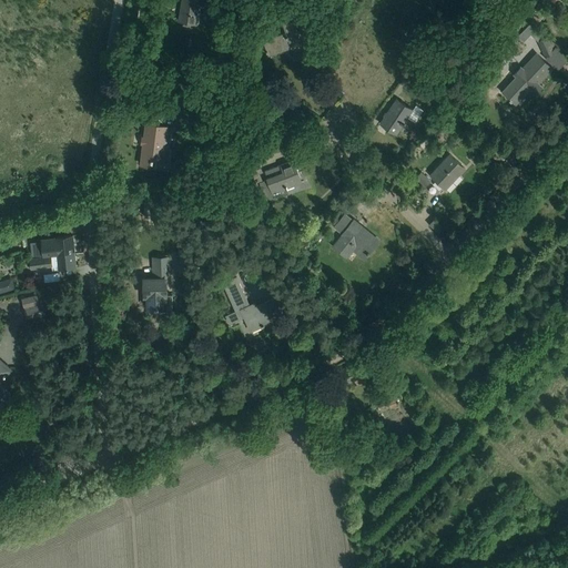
[(219,4),(199,1),(199,0),(182,0),(179,21),(195,23),(198,10),(203,10),(202,16),(216,18),(219,4)]
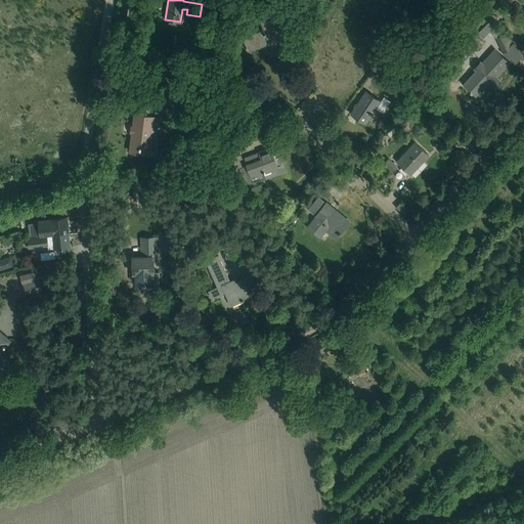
[(275,31),(271,22),(269,15),(259,18),(263,29),(243,37),(248,51),(269,43),(270,48),(280,45),(275,31)]
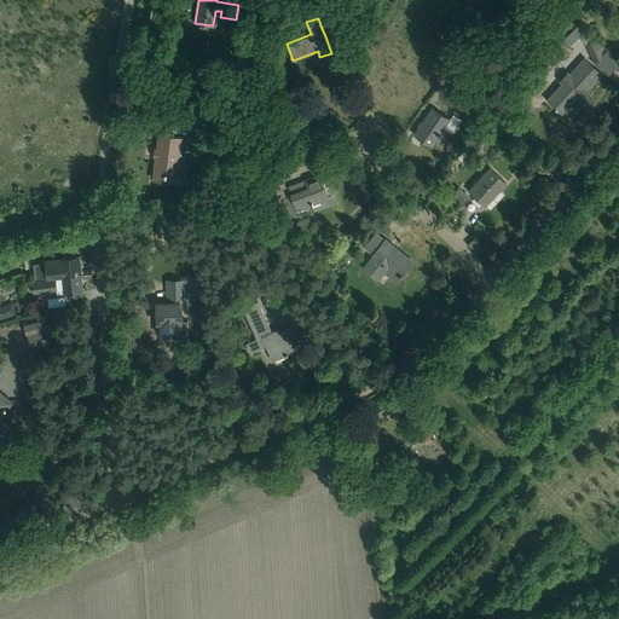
[(578,25),(572,32),(585,44),(591,38),(578,25)]
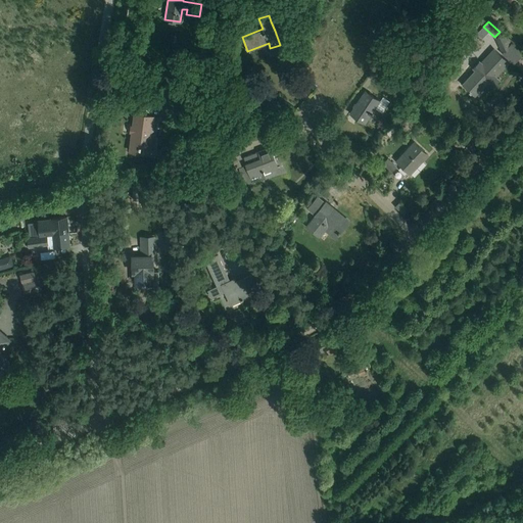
[(504,34),(494,38),(502,53),(511,49),(509,45),(504,34)]
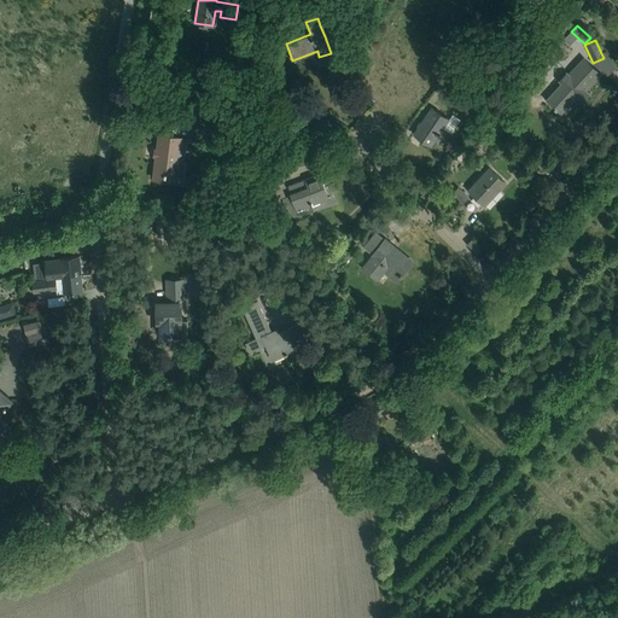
[(354,54),(343,57),(347,66),(356,63),(357,62),(356,59),(355,59),(354,54)]
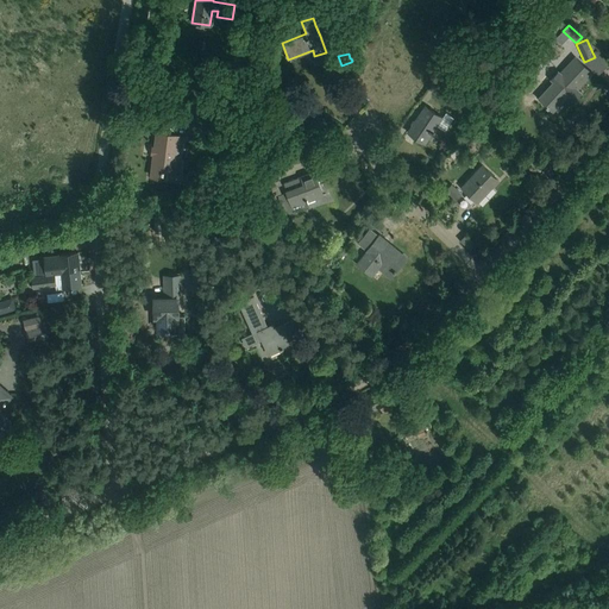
[(444,69),(437,80),(443,83),(450,73),(458,61),(452,57),(444,69)]
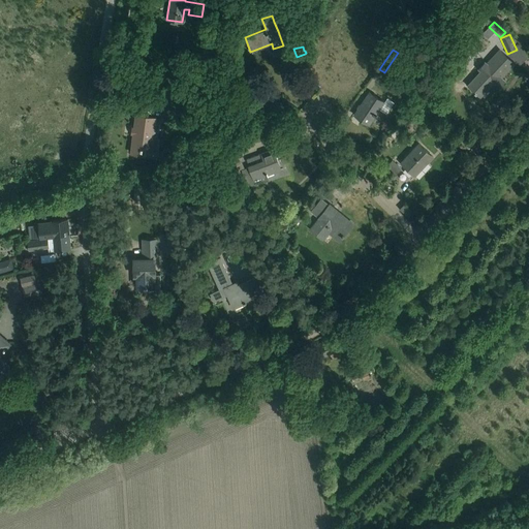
[(476,67),(463,81),(473,90),(480,97),(491,86),(490,85),(493,82),(499,88),(505,81),(502,79),(502,78),(515,64),(500,50),(493,57),(487,64),(485,62),(477,69),(476,67)]
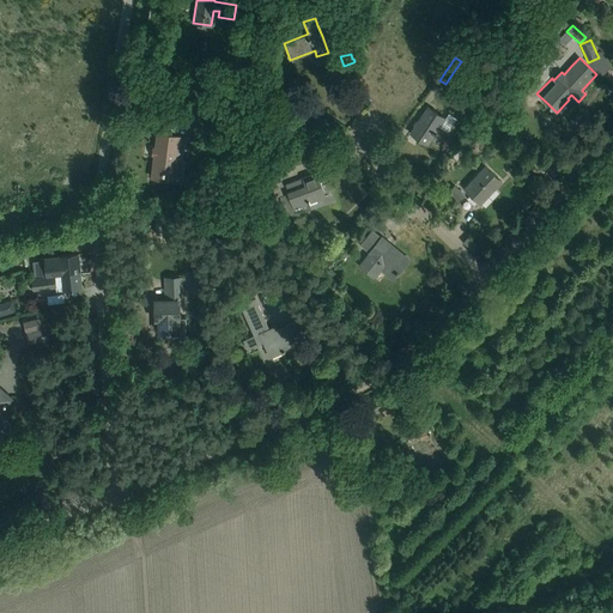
[(417,123),(410,133),(428,145),(434,135),(441,126),(448,132),(456,119),(449,113),(445,119),(428,107),(417,123)]
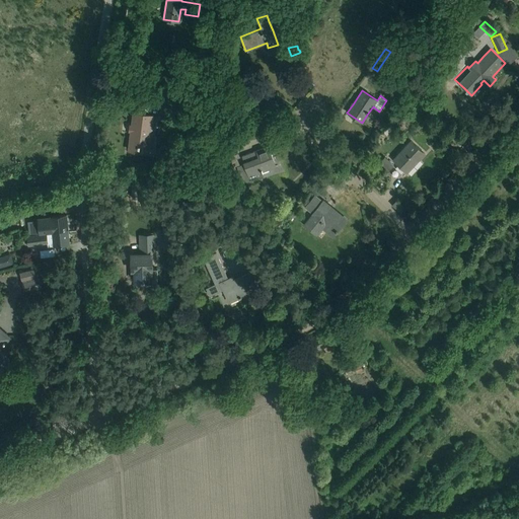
[(417,96),(411,103),(420,112),(426,105),(417,96)]
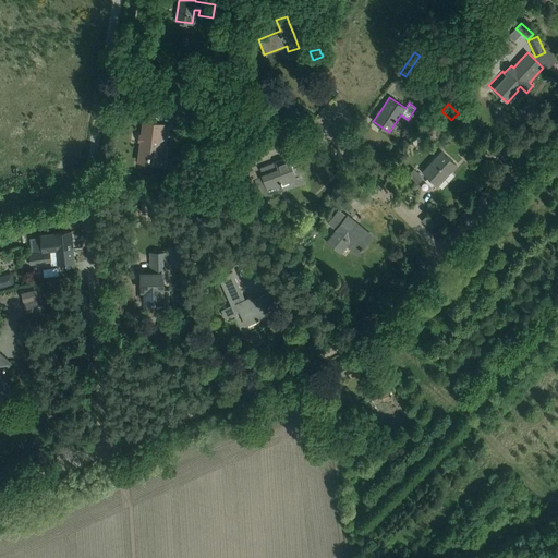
[(164,124),(154,123),(143,122),(138,161),(154,164),(154,165),(159,166),(164,124)]
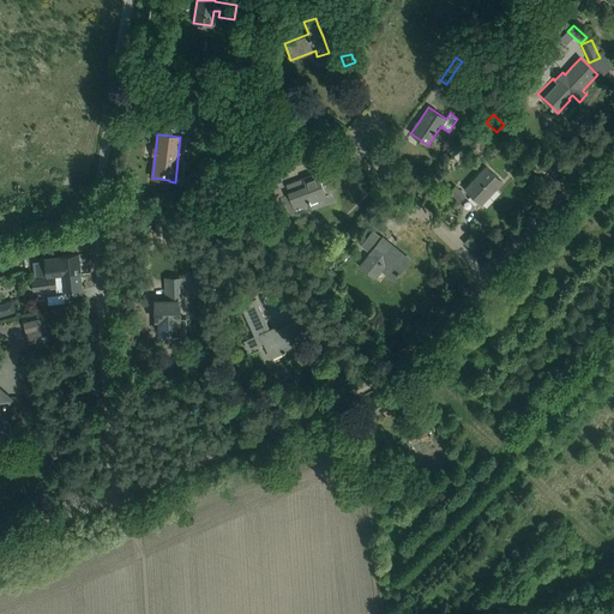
[(215,137),(214,145),(230,148),(230,138),(215,137)]
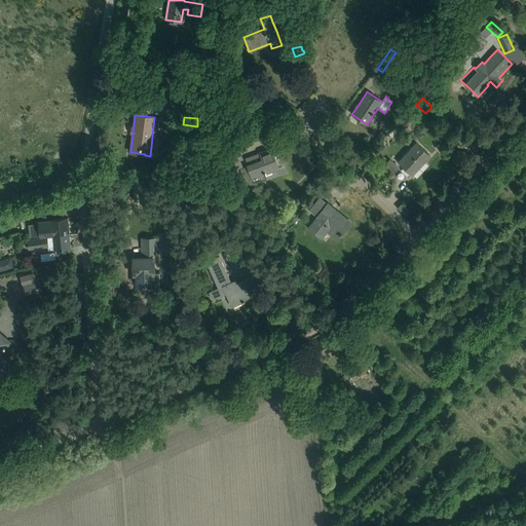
[(416,143),(399,161),(411,174),(421,163),(421,162),(423,160),(425,161),(430,156),(416,143)]
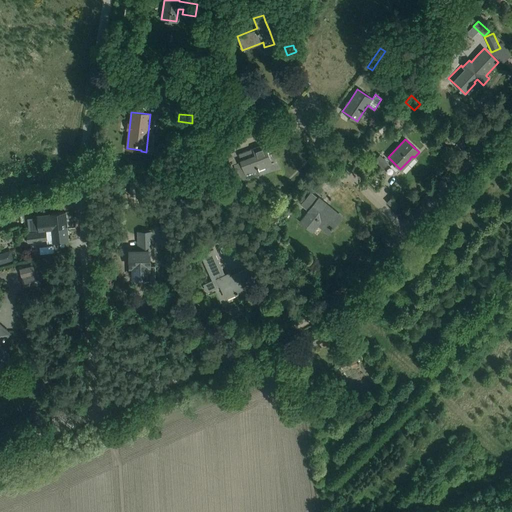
[(233,144),(222,148),(229,165),(234,163),(236,162),(233,156),(237,155),(233,144)]
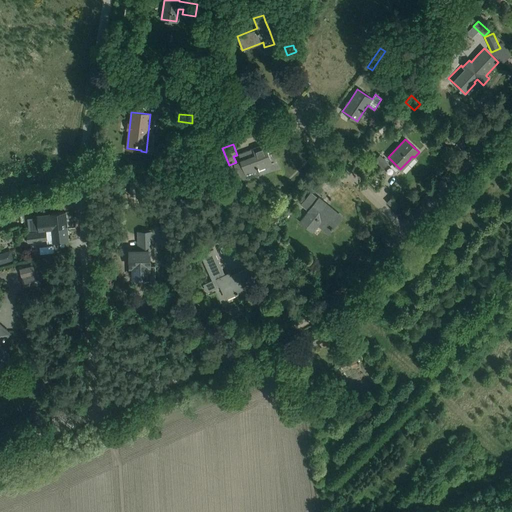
[(236,162),(234,163),(240,178),(246,175),(246,174),(260,169),(269,165),(264,152),(267,151),(264,144),(255,148),(238,154),(241,161),(236,162)]
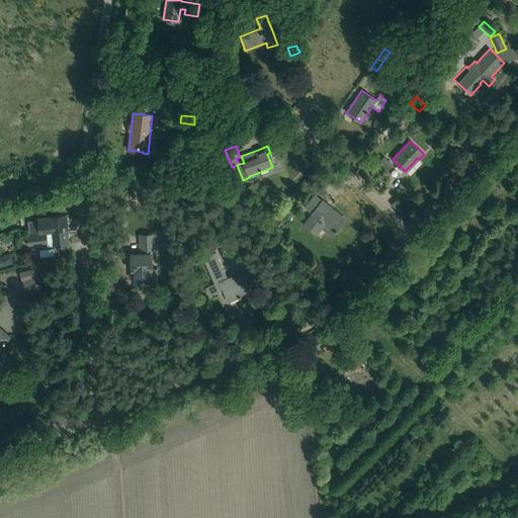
[(387,169),(393,165),(384,157),(379,162),(387,169)]
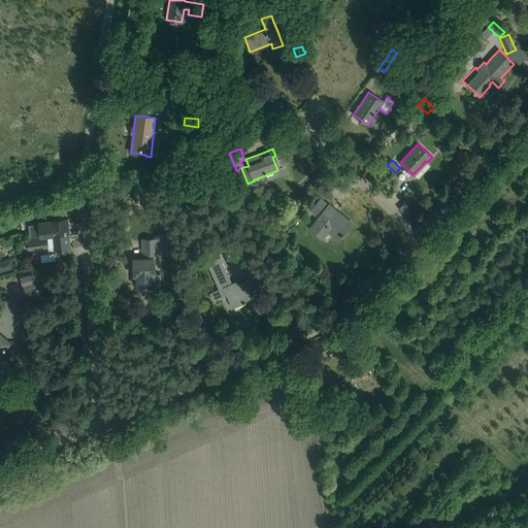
[(337,241),(341,236),(353,224),(338,212),(337,213),(328,206),(329,205),(321,198),(309,210),(319,218),(309,228),(322,238),(327,232),(337,241)]
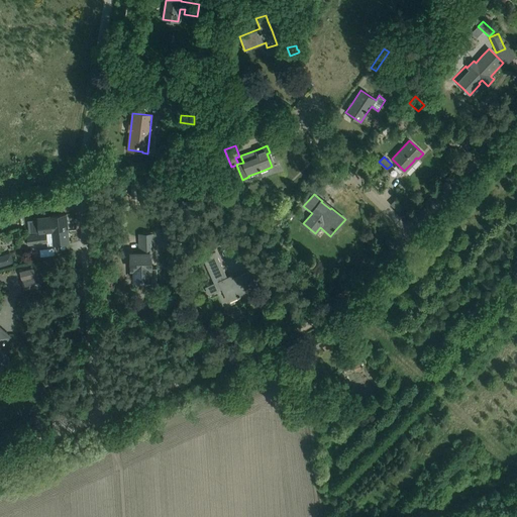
[(52,216),(38,218),(39,232),(44,231),(54,230),(68,229),(66,214),(57,215),(52,215),(52,216)]
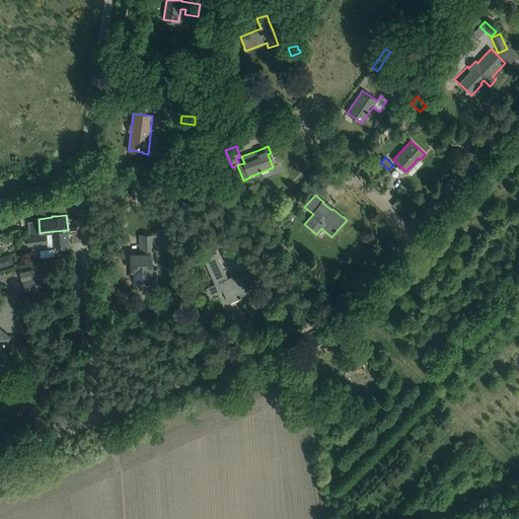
[(40,233),(22,235),(26,235),(27,245),(48,243),(48,246),(54,245),(69,244),(68,230),(54,231),(45,232),(40,233)]
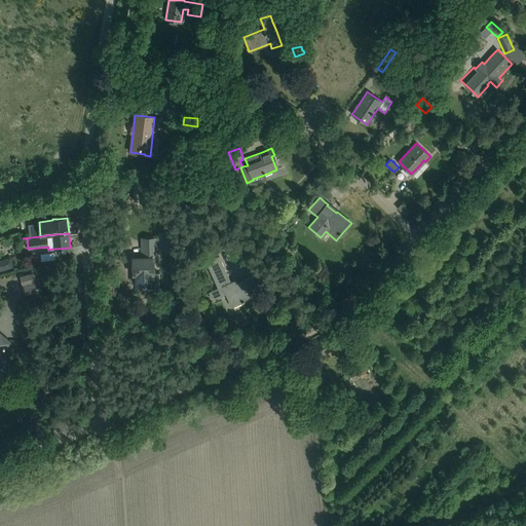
[(159,273),(154,273),(153,257),(157,257),(156,237),(142,238),(143,257),(134,258),(134,273),(137,273),(137,285),(145,285),(146,289),(159,289),(159,273)]
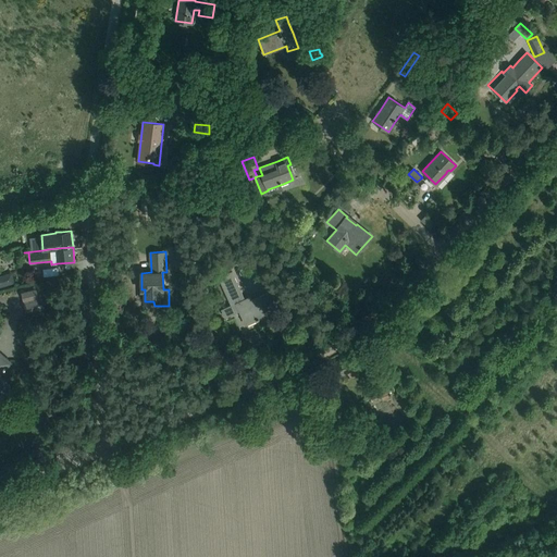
[(59,267),(44,268),(45,275),(59,274),(59,267)]
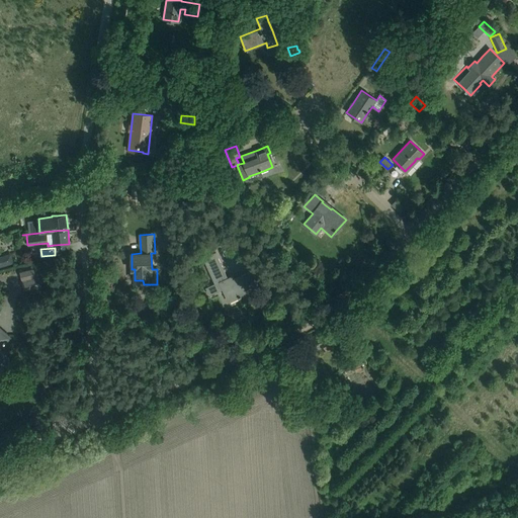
[(216,252),(204,257),(207,264),(211,274),(210,274),(214,282),(205,286),(209,294),(223,288),(225,292),(229,301),(239,296),(239,297),(241,296),(241,294),(256,288),(252,279),(249,272),(234,278),(232,275),(227,277),(223,269),(219,259),(216,252)]
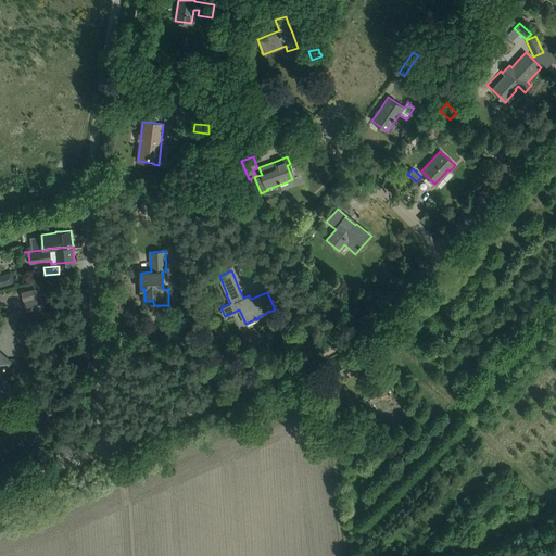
[(0,287),(9,285),(5,274),(0,276),(0,287)]
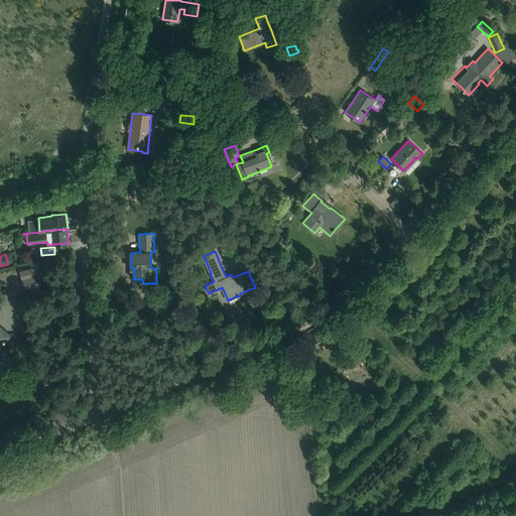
[(35,276),(33,269),(33,268),(19,271),(21,279),(35,276)]
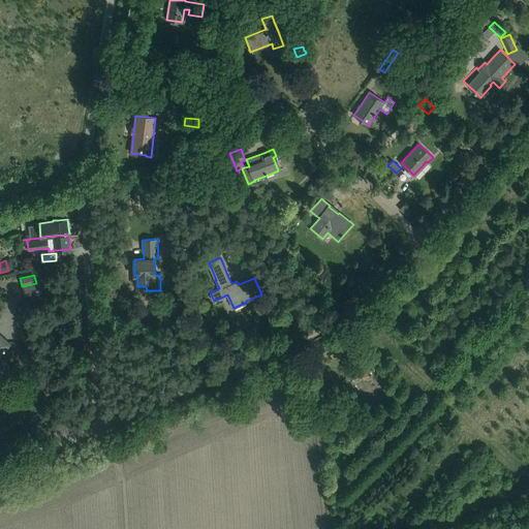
[(36,283),(38,291),(43,290),(39,275),(34,276),(36,283)]
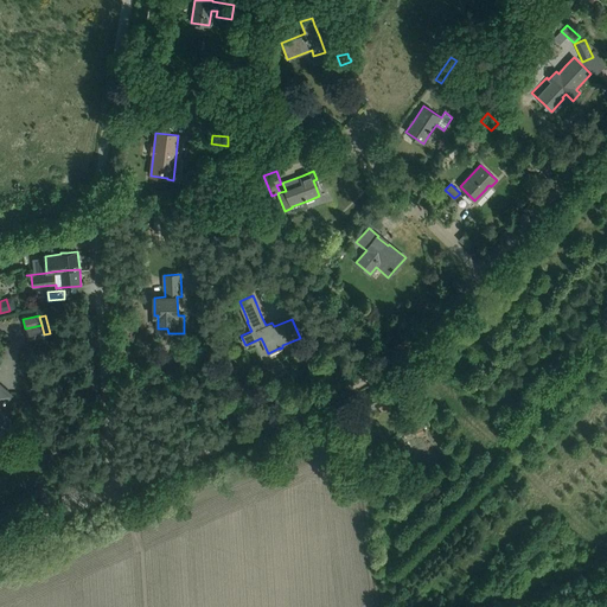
[(45,337),(44,334),(42,325),(25,328),(27,340),(45,337)]
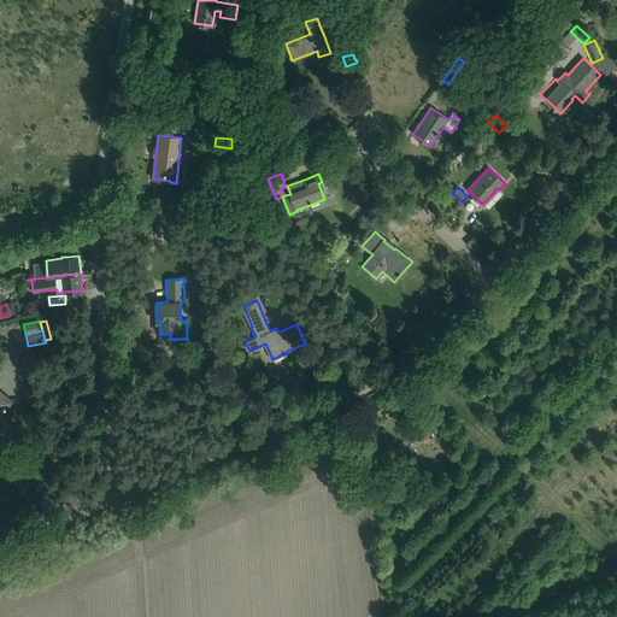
[(0,438),(1,440),(12,427),(0,416),(0,415),(10,404),(0,395),(0,438)]
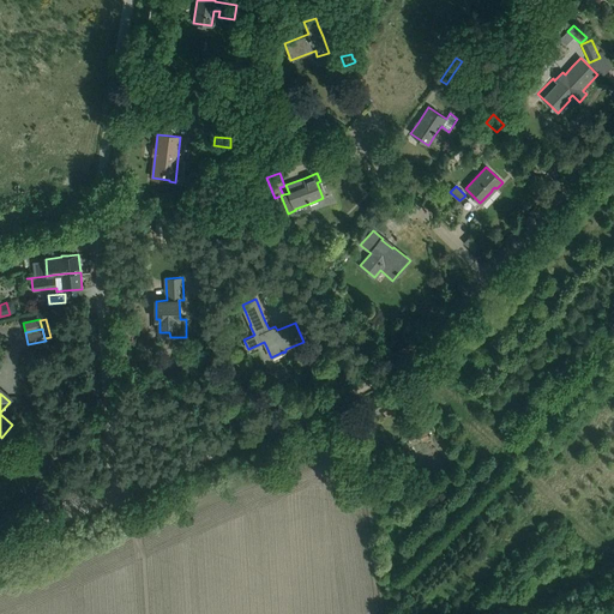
[(375,427),(362,431),(367,449),(380,445),(375,427)]
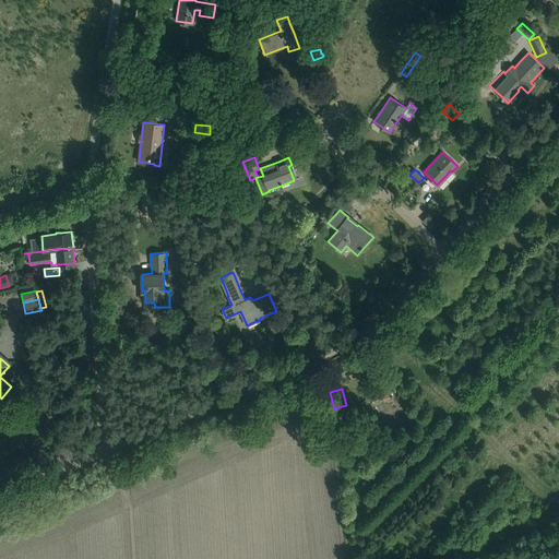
[(384,401),(390,399),(387,390),(381,392),(384,401)]
